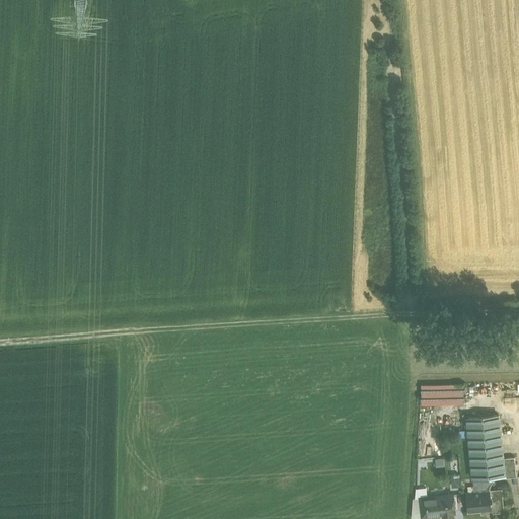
[(419,403),(462,402),(462,383),(419,383),(419,403)]
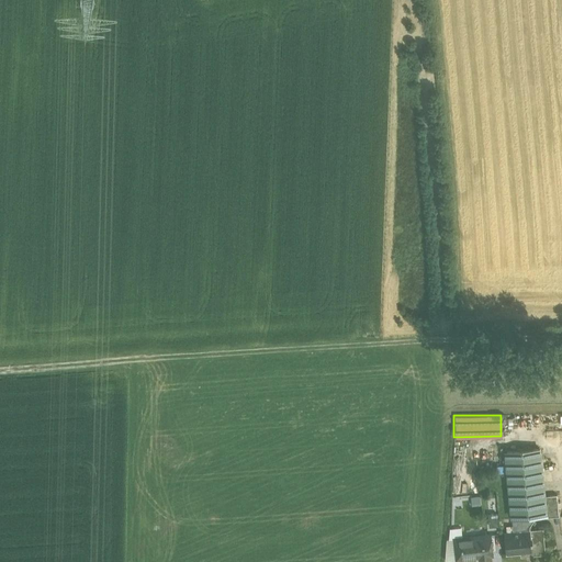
[(555,430),(538,431),(539,446),(557,444),(555,430)]
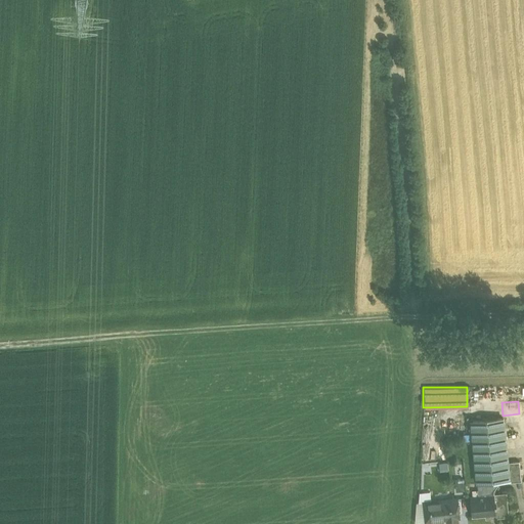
[(504,418),(472,421),(478,483),(491,482),(509,480),(509,481),(521,480),(520,466),(508,467),(504,418)]
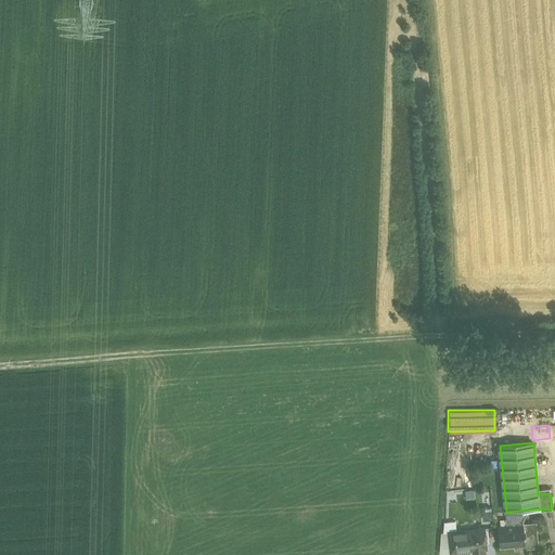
[(491,507),(483,508),(485,520),(492,519),(491,507)]
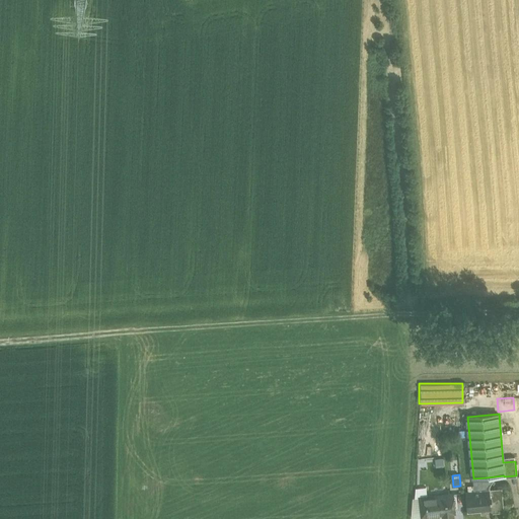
[(487,477),(473,478),(475,492),(489,491),(487,477)]
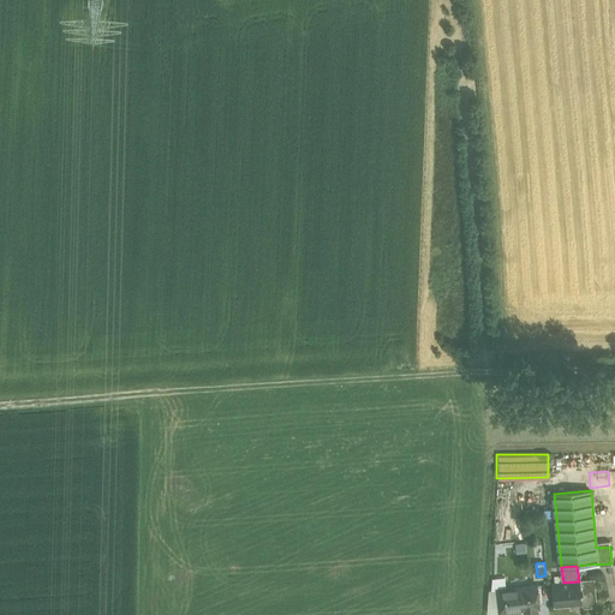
[(563,583),(553,584),(555,607),(555,605),(571,604),(571,609),(572,609),(572,607),(579,605),(579,608),(597,607),(593,580),(579,581),(563,583)]
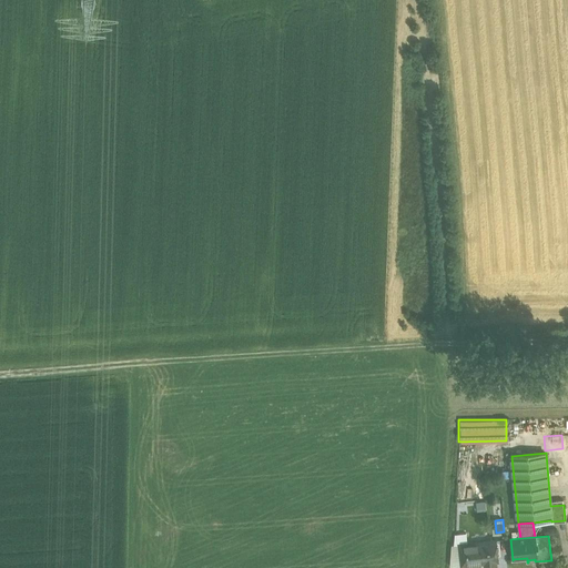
[(496,540),(459,545),(460,559),(464,559),(464,565),(463,566),(464,566),(465,565),(485,563),(485,567),(488,567),(496,567),(496,561),(499,561),(496,540)]
